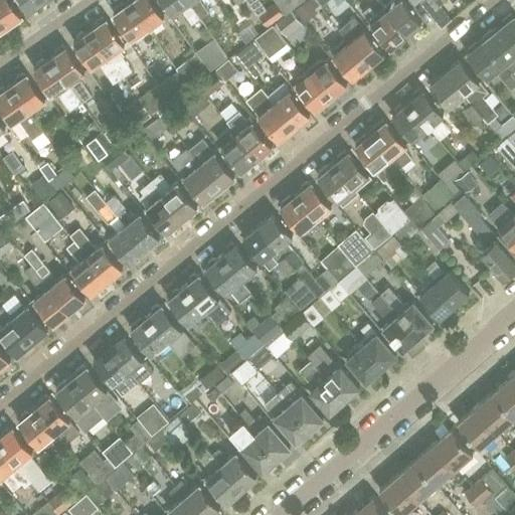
[(0,0),(0,15),(7,25),(23,14),(13,0),(0,0)]
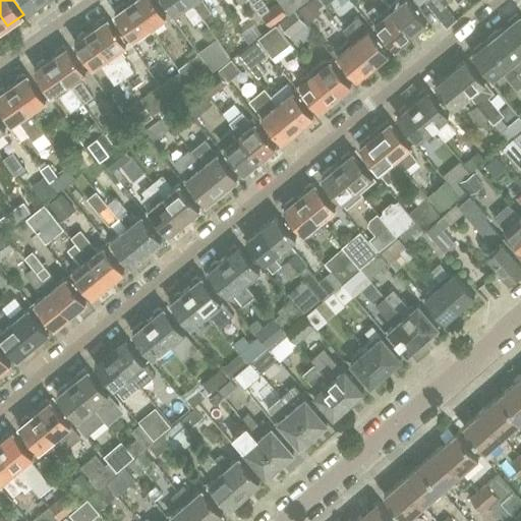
[(23,0),(30,9),(43,0),(23,0)]
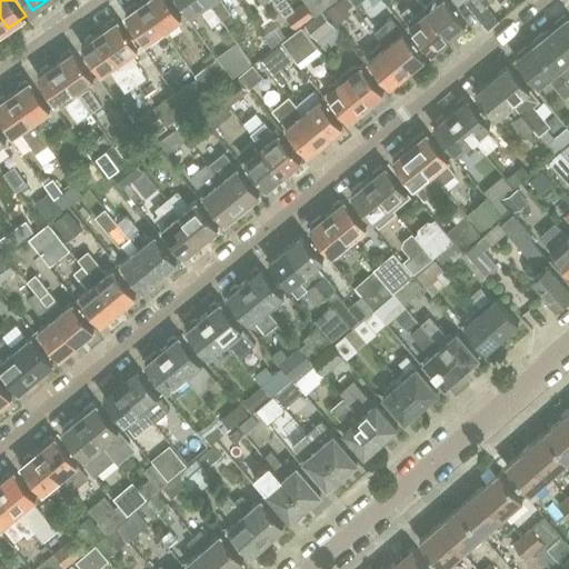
[(143,0),(142,0),(138,5),(136,2),(127,8),(128,10),(126,12),(146,41),(150,38),(151,41),(166,31),(143,0)]
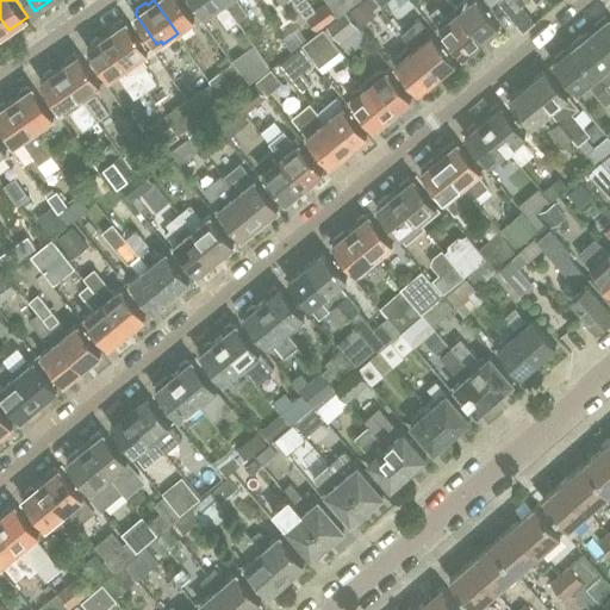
[(154,0),(178,33),(192,24),(190,22),(195,17),(182,0),(154,0)]
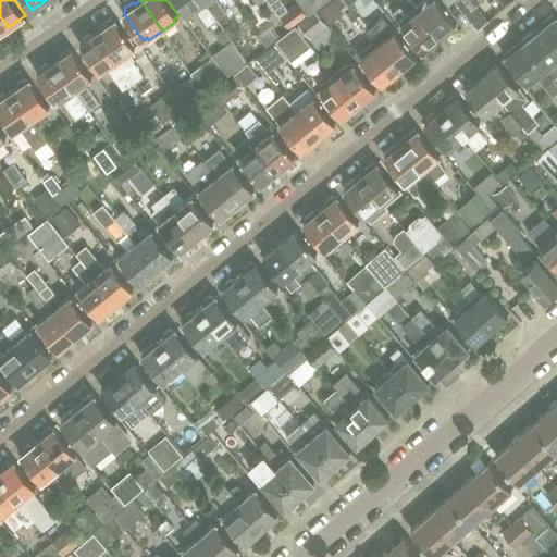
[(205,0),(177,0),(186,12),(196,5),(208,23),(217,16),(205,0)]
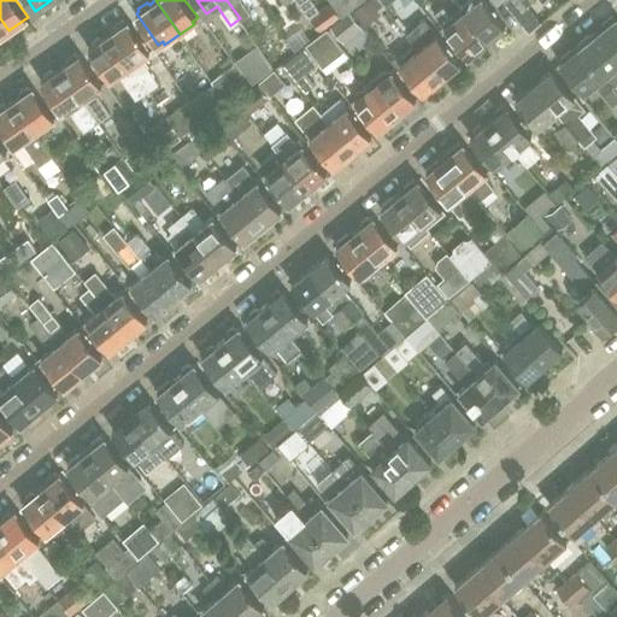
[(227,0),(240,18),(248,12),(240,0),(227,0)]
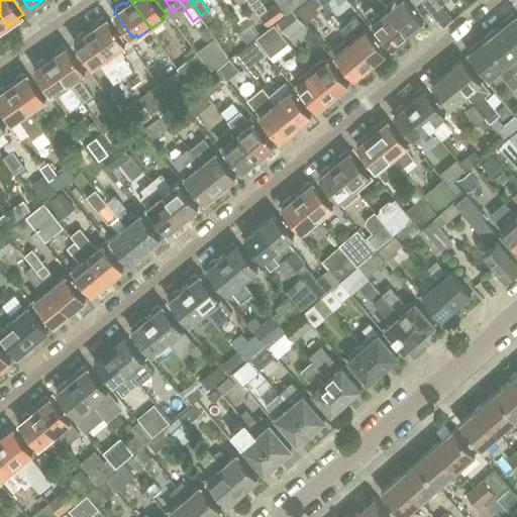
[(278,0),(286,11),(302,0),(278,0)]
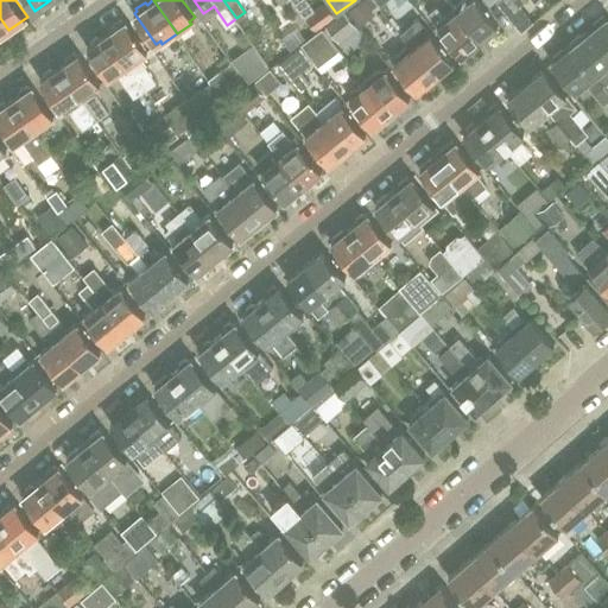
[(362,0),(347,12),(358,25),(379,8),(371,0),(362,0)]
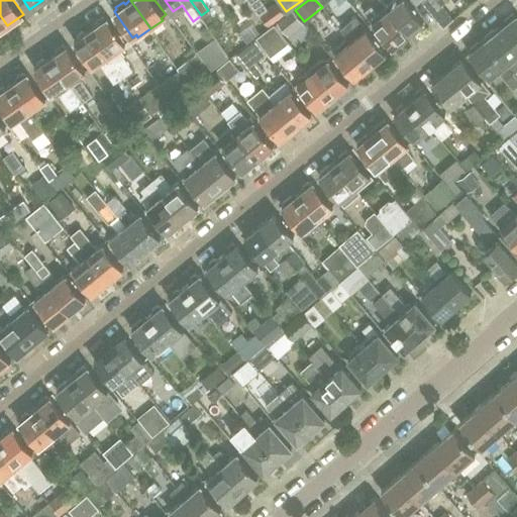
[(425,20),(408,0),(395,0),(388,6),(410,33),(415,29),(417,30),(423,26),(423,22),(425,20)]
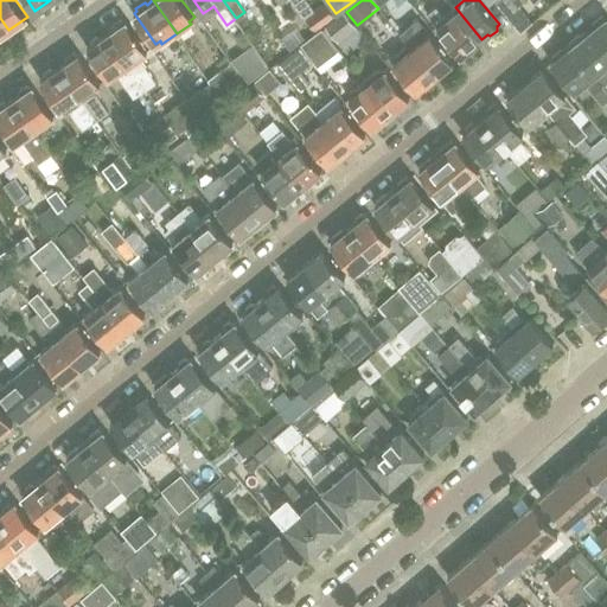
[(498,0),(498,1),(511,17),(523,6),(517,0),(498,0)]
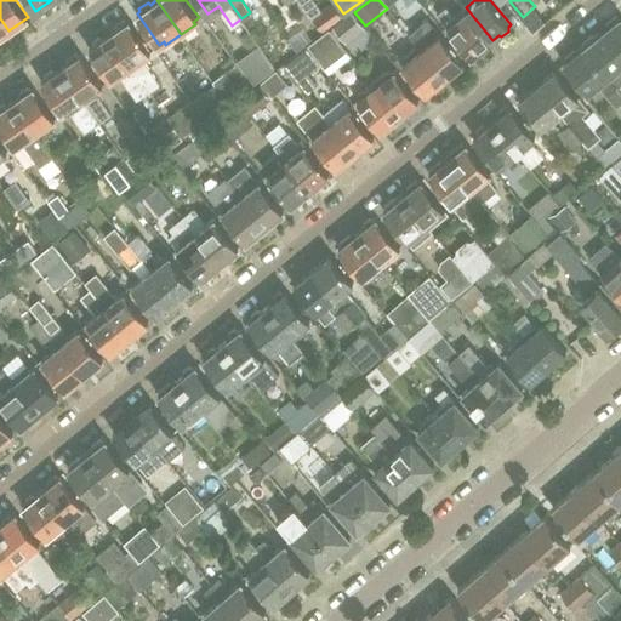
[(312,15),(323,30),(343,16),(332,1),(312,15)]
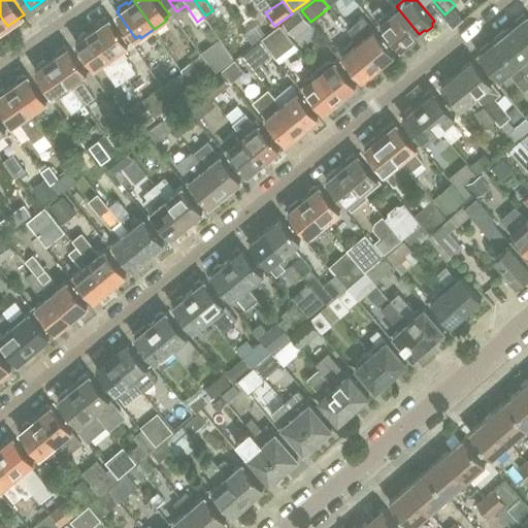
[(414,38),(419,34),(396,6),(388,13),(382,5),(373,12),(402,47),(404,45),(407,46),(414,42),(414,38)]
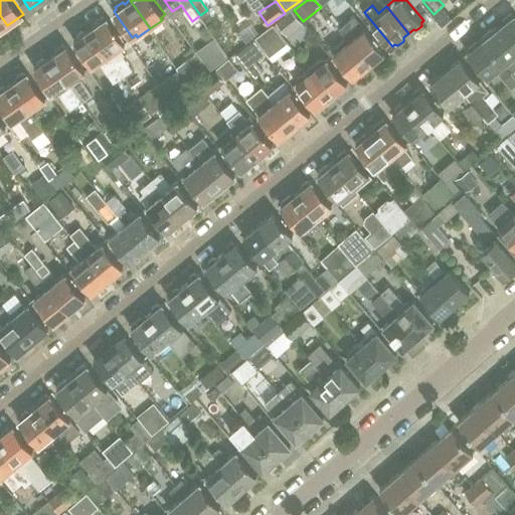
[(276,22),(287,35),(303,22),(292,9),(276,22)]
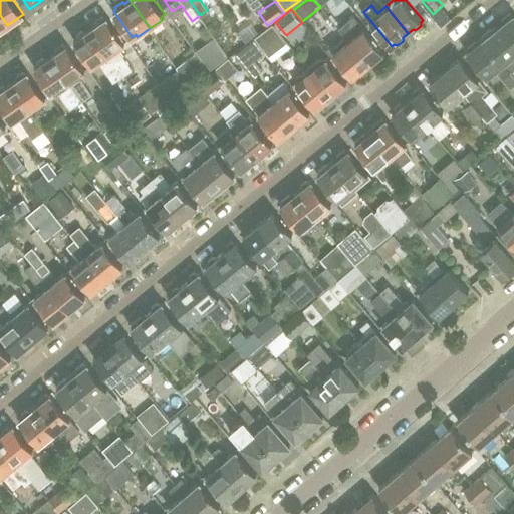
[(504,21),(499,26),(513,43),(513,12),(511,15),(508,14),(504,18),(504,21)]
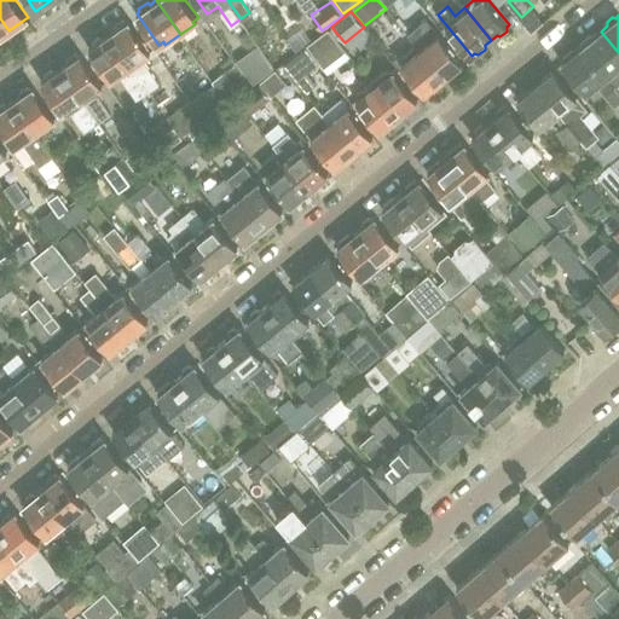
[(109,33),(146,90),(158,81),(142,56),(150,51),(128,19),(126,22),(123,19),(114,25),(115,28),(109,33)]
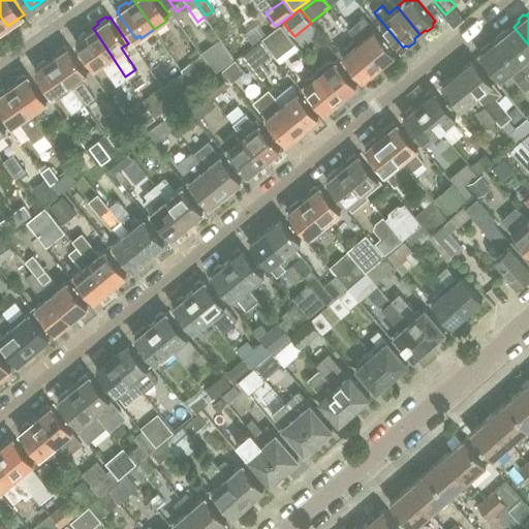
[(398,53),(377,28),(369,18),(365,22),(363,19),(350,29),(358,38),(381,66),(385,62),(389,63),(394,58),(396,55),(398,53)]
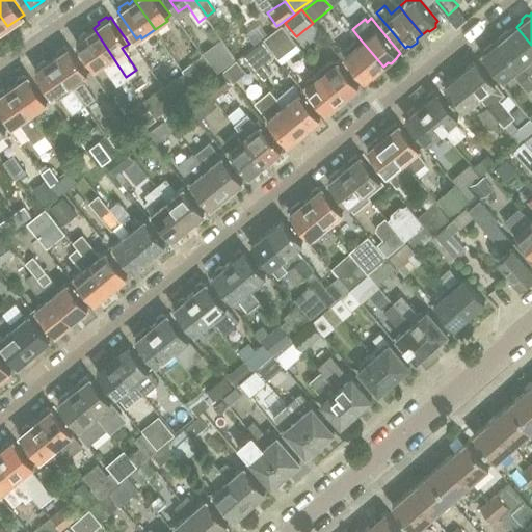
[(268,34),(261,23),(247,32),(255,44),(268,34)]
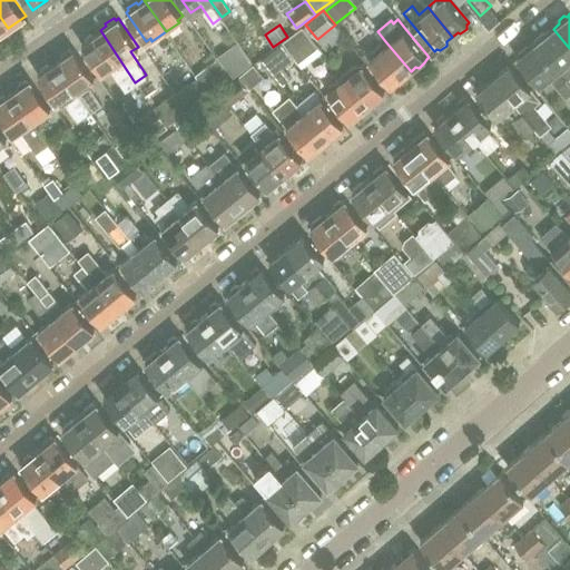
[(302,26),(282,40),(297,61),(317,47),(302,26)]
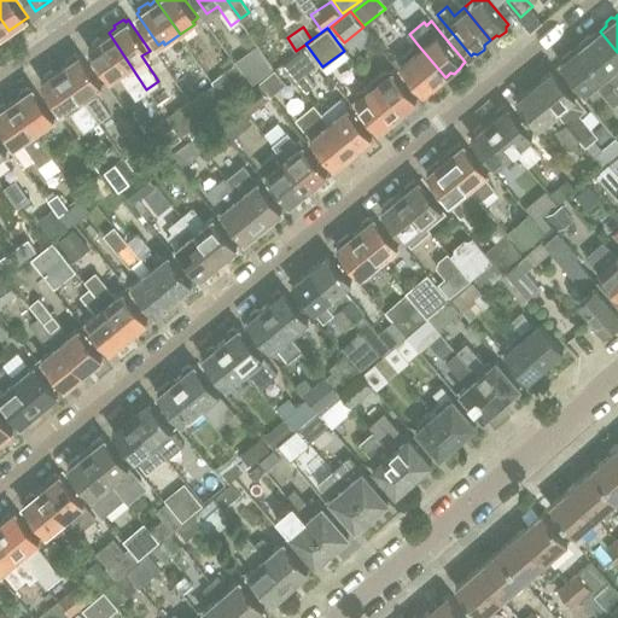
[(614,86),(617,82),(617,52),(600,31),(594,36),(590,35),(583,41),(583,45),(582,46),(614,86)]
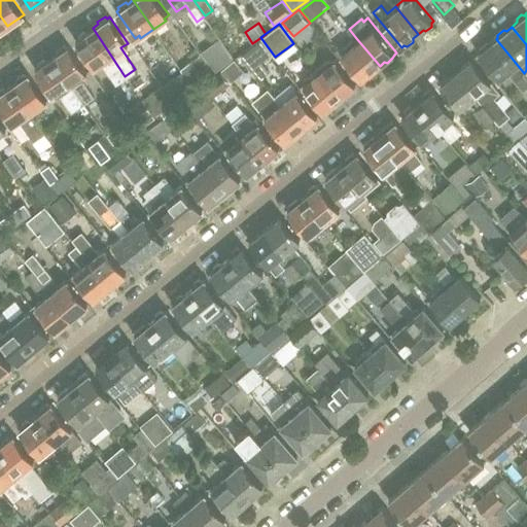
[(93,28),(86,32),(83,31),(78,35),(78,38),(75,40),(94,67),(100,62),(114,83),(125,76),(93,28)]
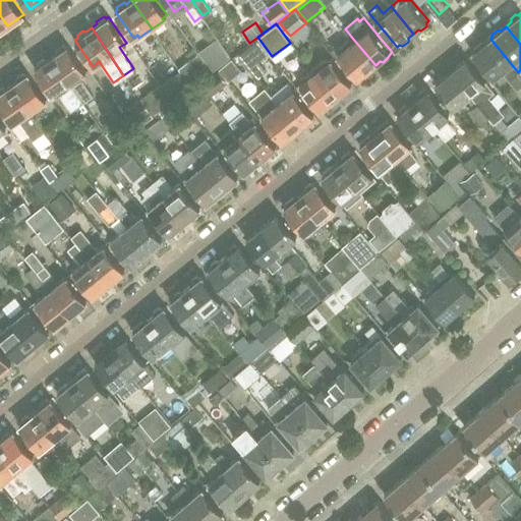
[(370,69),(375,65),(352,38),(341,47),(344,50),(339,54),(359,78),(361,76),(364,76),(370,72),(370,69)]
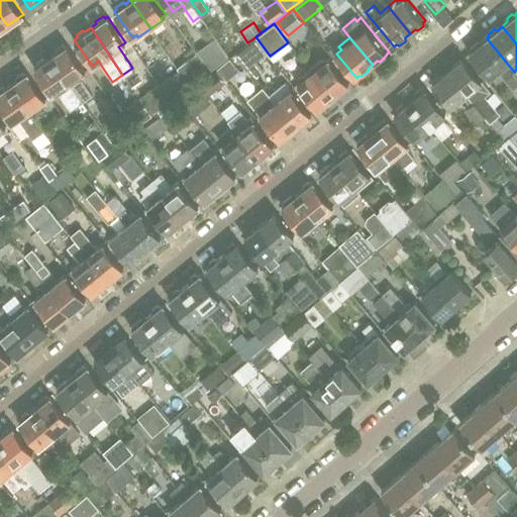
[(516,85),(516,75),(514,72),(487,38),(482,42),(479,42),(472,47),(473,50),(470,53),(490,77),(498,70),(513,89),(516,85)]
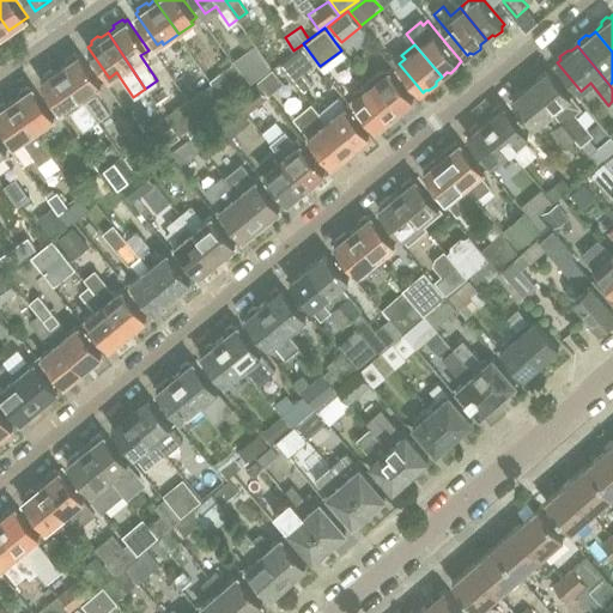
[(253,47),(234,61),(248,82),(268,67),(253,47)]
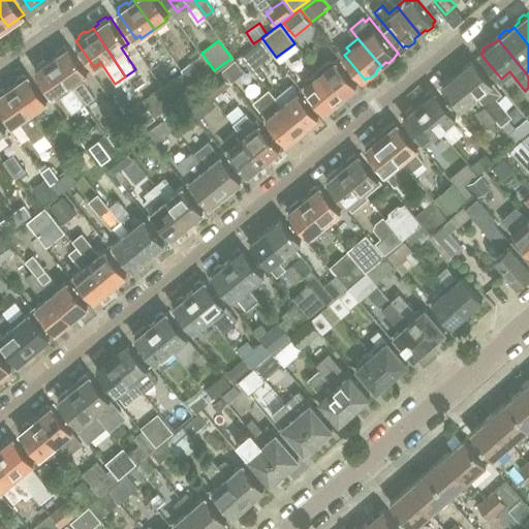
[(69,44),(66,47),(65,44),(57,51),(58,53),(52,57),(71,87),(84,104),(94,97),(80,76),(88,71),(69,44)]
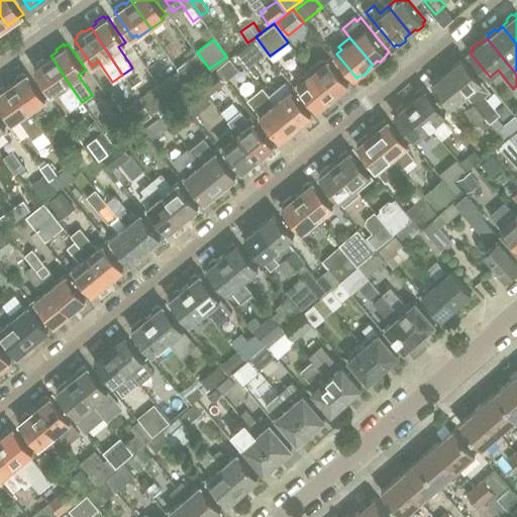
[(245,46),(237,54),(255,76),(265,69),(256,60),(245,46)]
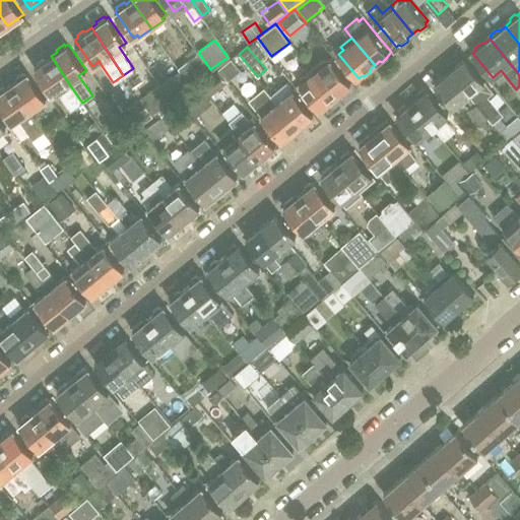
[(178,67),(180,70),(191,84),(209,71),(197,54),(178,67)]
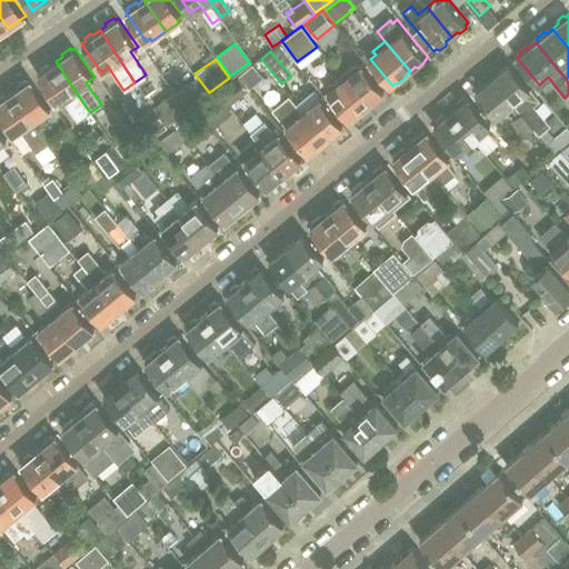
[(90,112),(77,93),(56,61),(50,66),(47,65),(41,69),(41,71),(38,73),(58,102),(60,100),(76,122),(86,115),(90,120),(93,117),(90,112)]
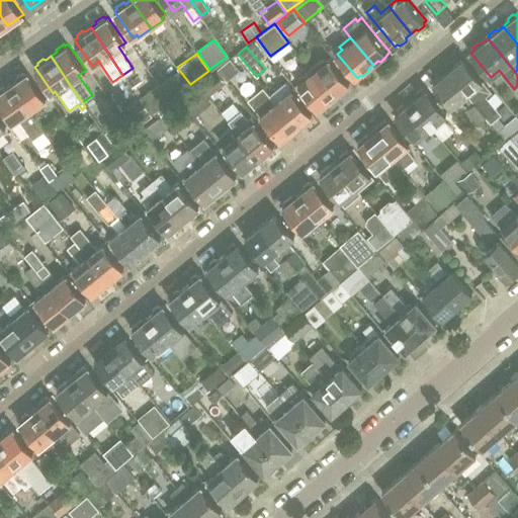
[(238,68),(230,58),(217,68),(225,77),(238,68)]
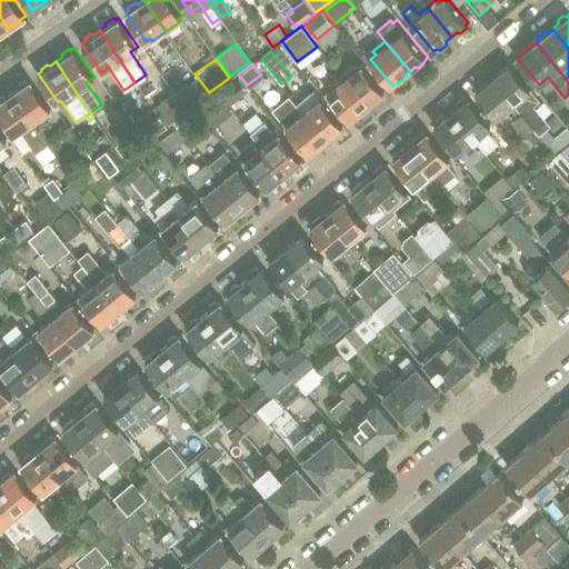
[(357,65),(343,75),(368,105),(373,100),(377,101),(382,97),(382,93),(386,90),(365,63),(360,68),(357,65)]
